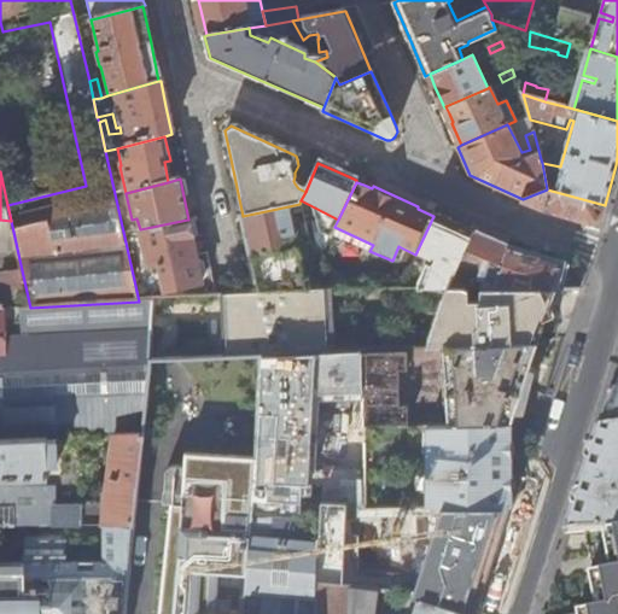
[(602,211),(605,205),(547,189),(523,199),(534,204),(543,209),(590,223),(601,218),(602,211)]
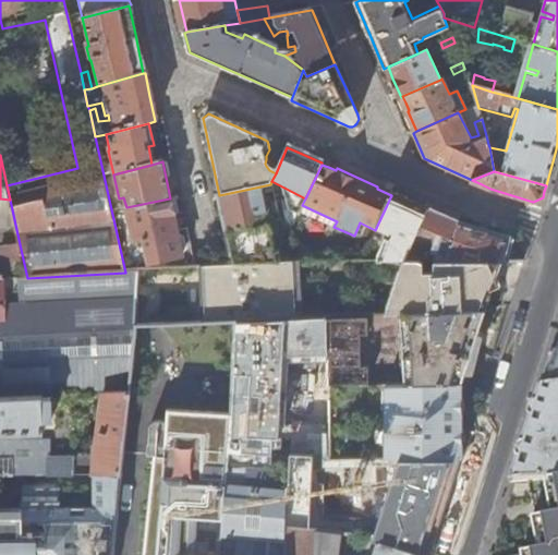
[(268,225),(261,186),(219,195),(221,206),(227,233),(267,225),(268,225)]
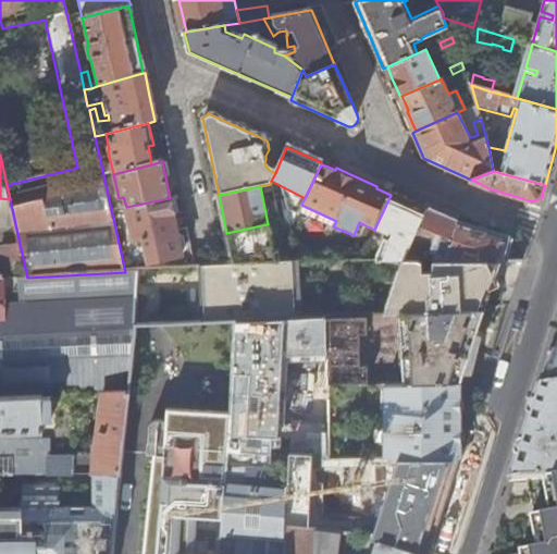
[(403,261),(428,210),(407,201),(391,195),(374,230),(388,235),(390,233),(393,235),(390,243),(385,241),(375,262),(403,261)]
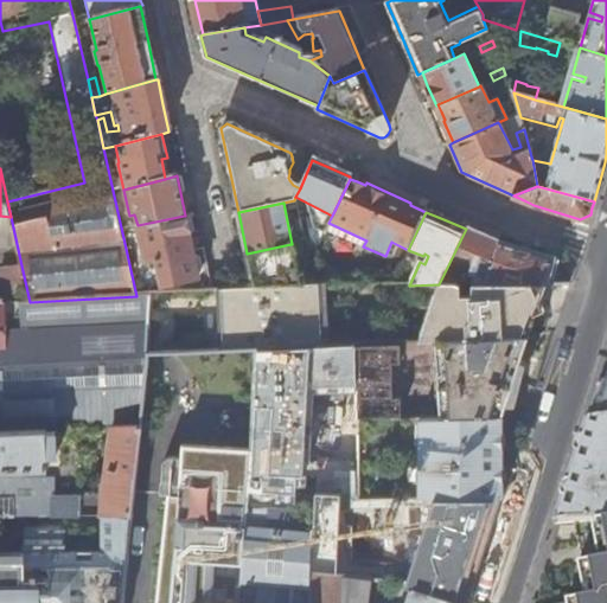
[(0,270),(21,265),(11,217),(0,216),(0,303),(6,303),(0,273),(0,270)]
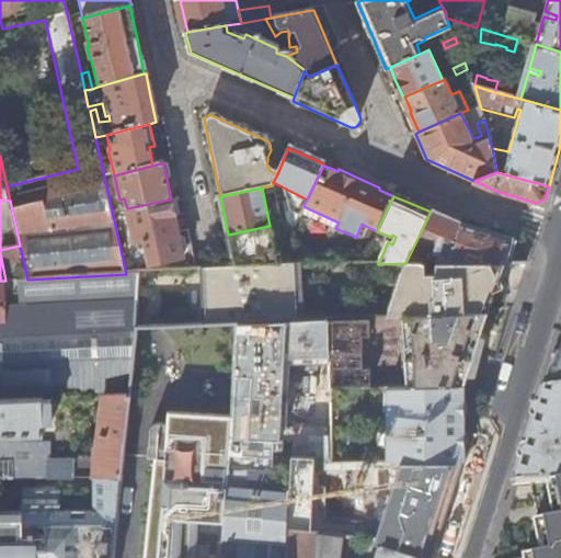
[(179,235),(170,200),(127,208),(135,245),(145,242),(151,273),(196,271),(187,231),(179,235)]
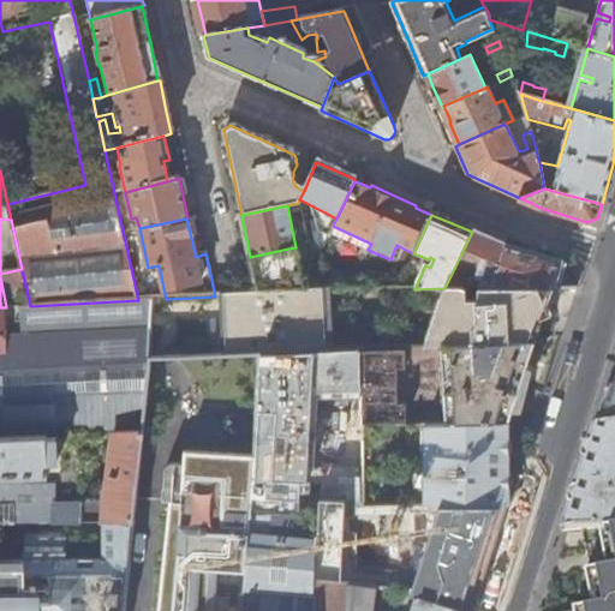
[(493,288),(506,247),(491,240),(472,232),(445,288),(470,287),(493,288)]
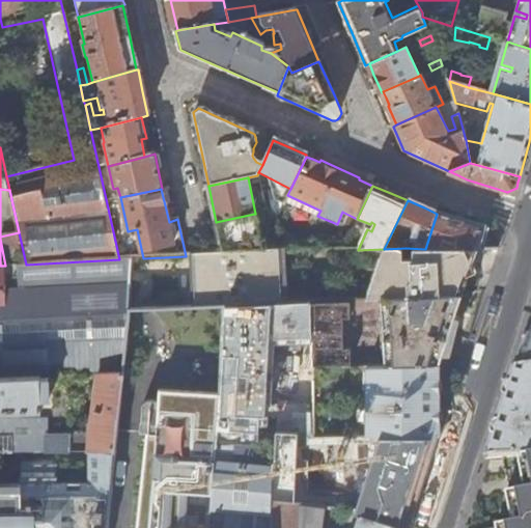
[(263,233),(259,213),(255,214),(254,214),(216,222),(220,237),(224,255),(262,253),(258,234),(263,233)]
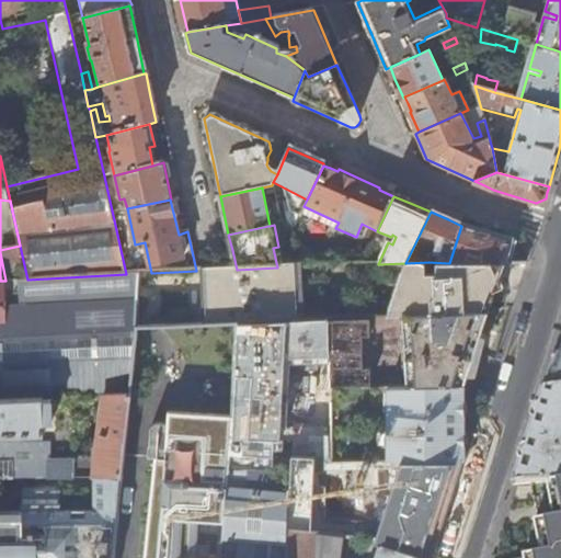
[(507,255),(511,241),(461,226),(449,263),(505,264),(507,255)]
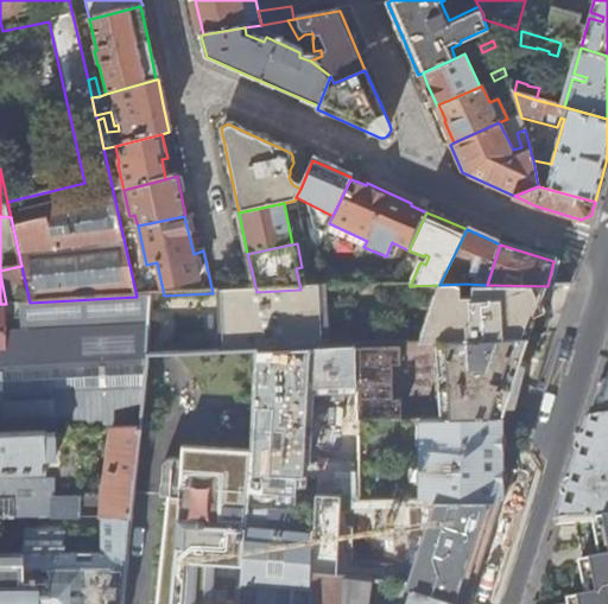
[(537,316),(548,286),(487,285),(464,284),(439,285),(420,343),(436,342),(526,337),(530,337),(537,316)]
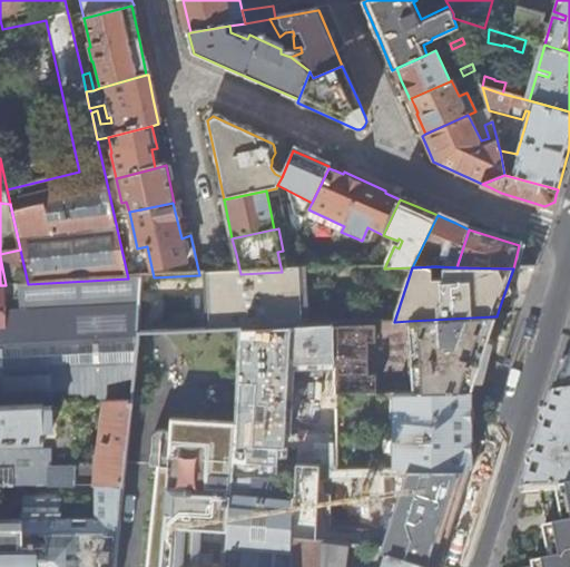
[(310,326),(306,272),(297,272),(282,272),(241,274),(205,275),(207,332),(241,330),(310,326)]
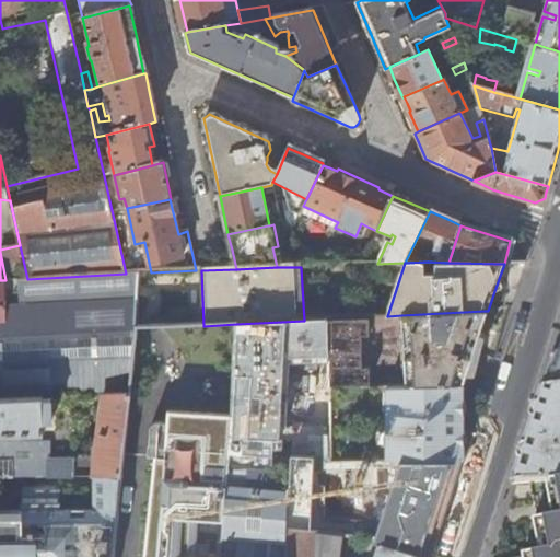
[(129,395),(137,329),(140,273),(126,274),(27,279),(6,280),(0,280),(0,402),(49,399),(103,396),(129,395)]
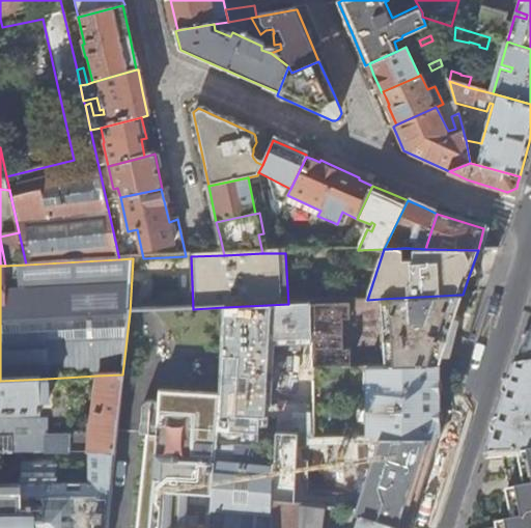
[(447,334),(459,295),(381,299),(384,367),(438,364),(447,334)]
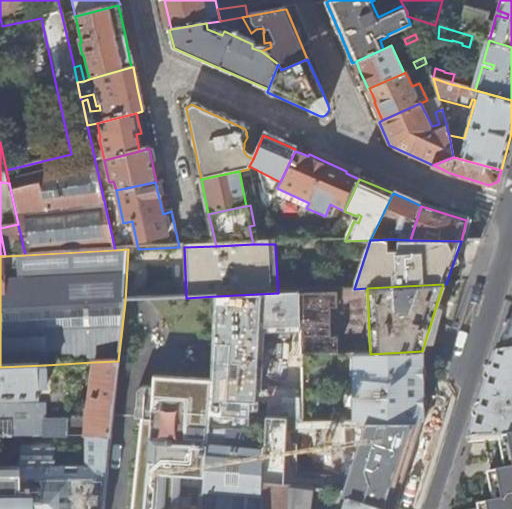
[(303,421),(303,355),(302,291),(278,293),(216,296),(211,380),(209,429),(264,429),(261,484),(285,487),(293,488),(294,451),(292,434),(308,423),(308,427),(326,427),(326,421),(303,421)]
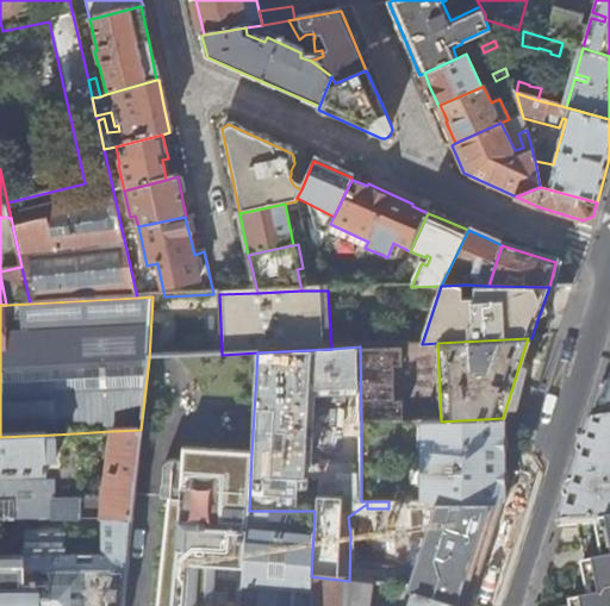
[(609,424),(609,389),(601,391),(597,403),(590,426),(609,424)]
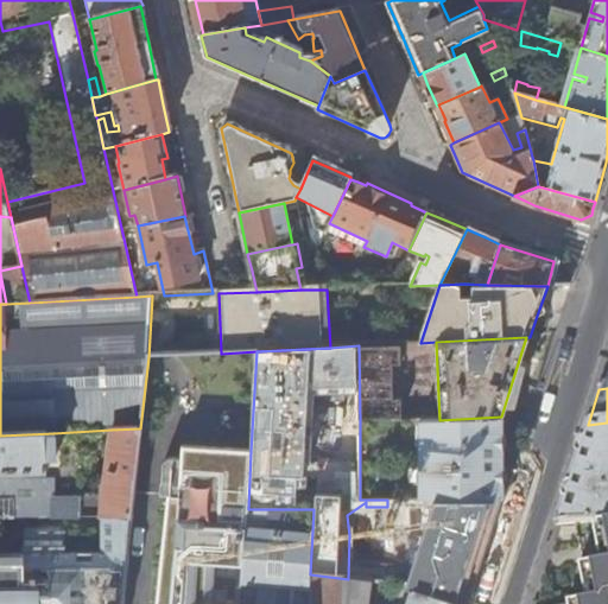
[(501,459),(501,417),(439,420),(360,421),(360,500),(387,500),(435,500),(436,501),(501,500),(502,497),(501,459)]
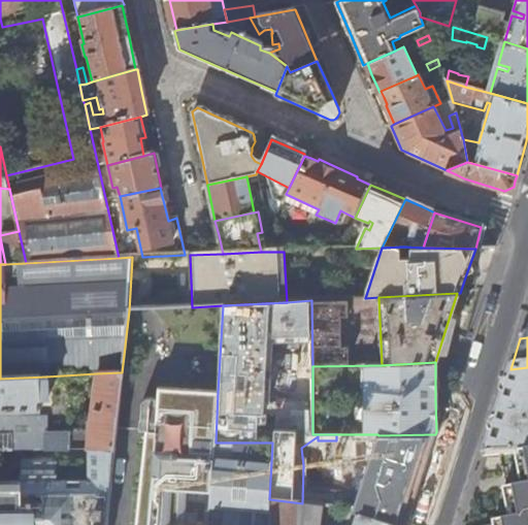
[(527,367),(510,369),(505,384),(499,403),(506,405),(523,408),(527,408),(527,367)]
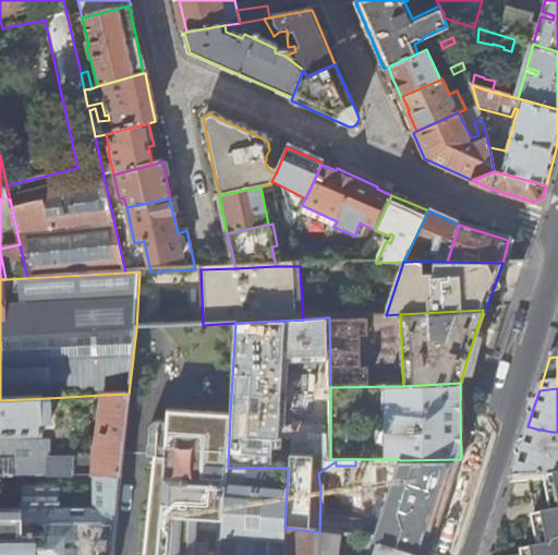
[(0,475),(120,475),(129,394),(102,395),(96,458),(80,457),(74,462),(68,461),(68,458),(49,459),(49,443),(33,443),(33,442),(0,442),(0,475)]
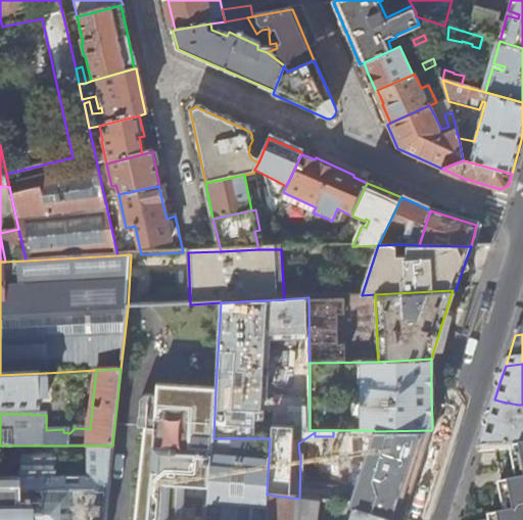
[(47,397),(46,373),(0,375),(0,407),(40,406),(40,397),(47,397)]
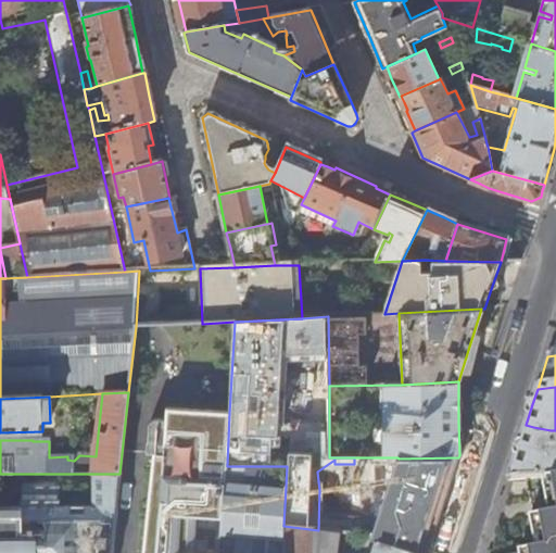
[(220,552),(227,466),(229,413),(167,412),(166,456),(156,456),(144,552),(220,552)]
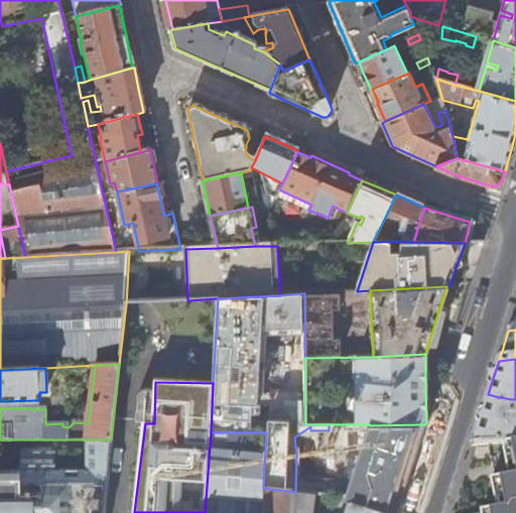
[(515,412),(515,399),(511,399),(495,396),(488,394),(485,406),(498,410),(509,413),(515,412)]
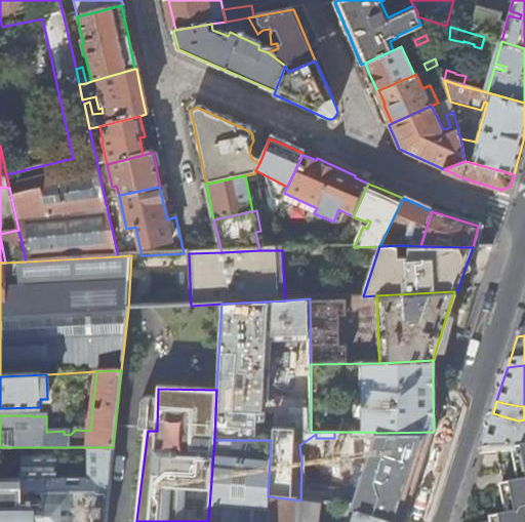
[(524,451),(524,419),(518,420),(507,417),(493,413),(488,428),(480,455),(497,454),(524,451)]
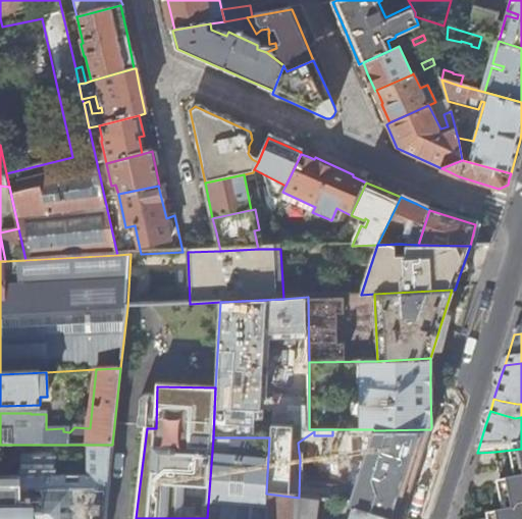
[(414,479),(430,429),(374,430),(349,503),(355,505),(393,518),(402,518),(414,479)]
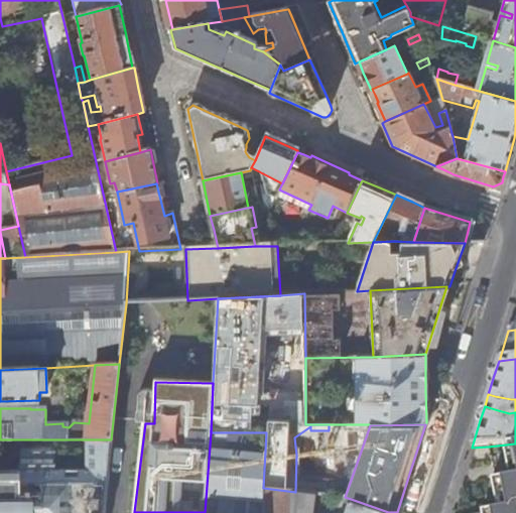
[(248,512),(249,501),(262,502),(263,488),(266,432),(211,432),(205,512),(248,512)]
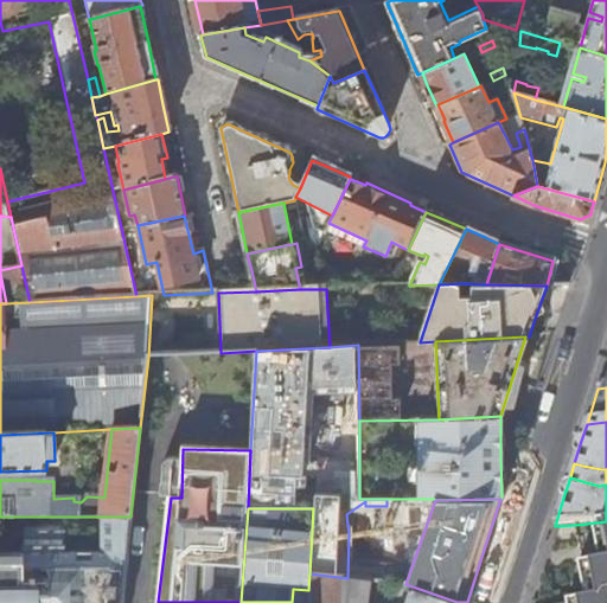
[(606,602),(606,521),(575,525),(581,564),(589,602),(606,602)]
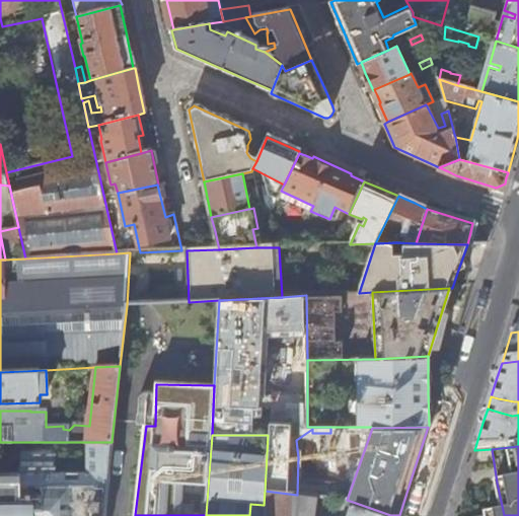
[(97,515),(104,467),(108,467),(110,447),(0,448),(0,515),(97,515)]
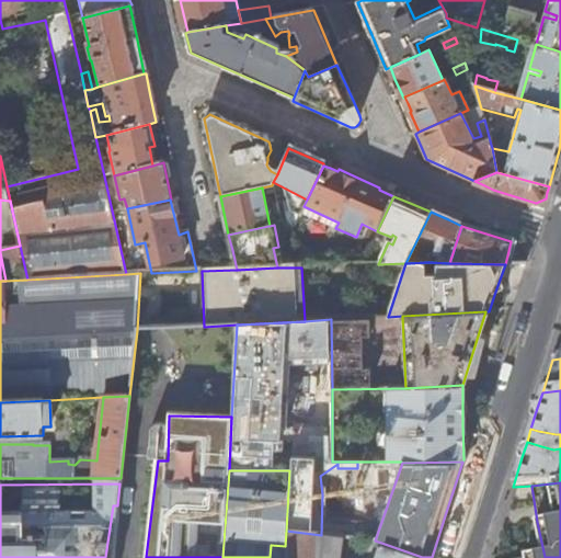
[(310,557),(312,534),(286,531),(285,546),(284,557),(310,557)]
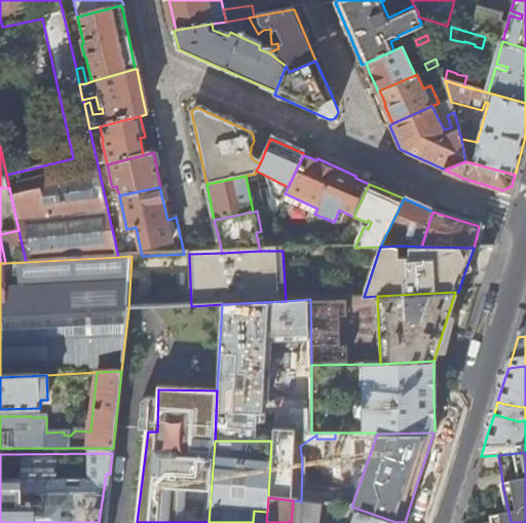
[(317,522),(321,503),(301,501),(293,500),(291,522),(317,522)]
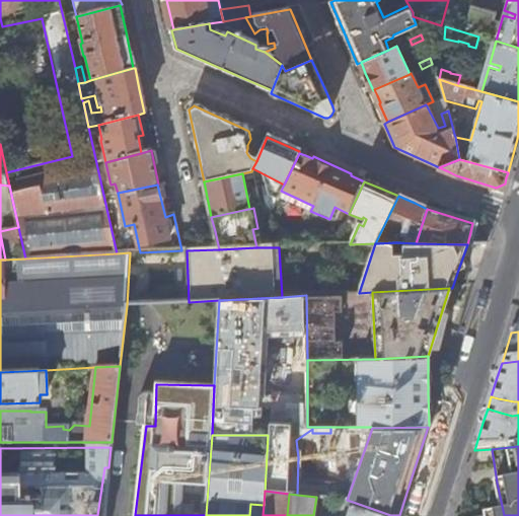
[(390,515),(353,502),(348,515),(390,515)]
